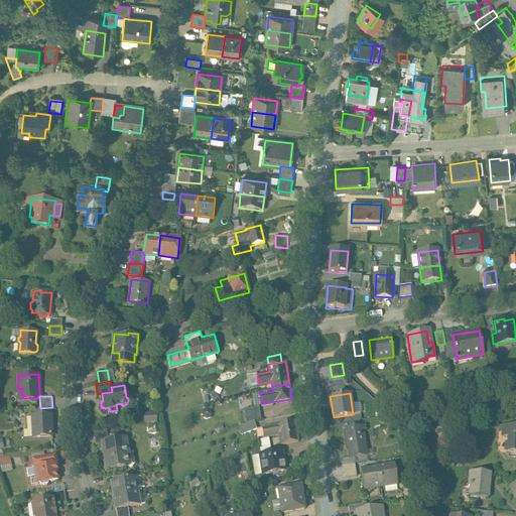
[(259,404),(244,406),(247,421),(254,418),(261,417),(259,404)]
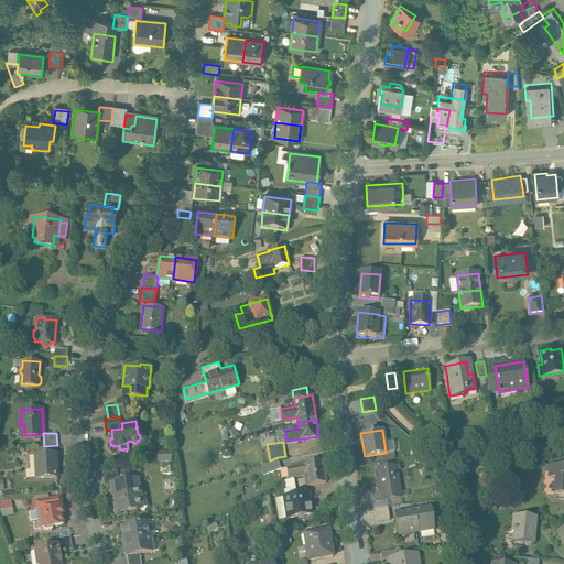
[(172,448),(158,449),(159,459),(172,459),(172,448)]
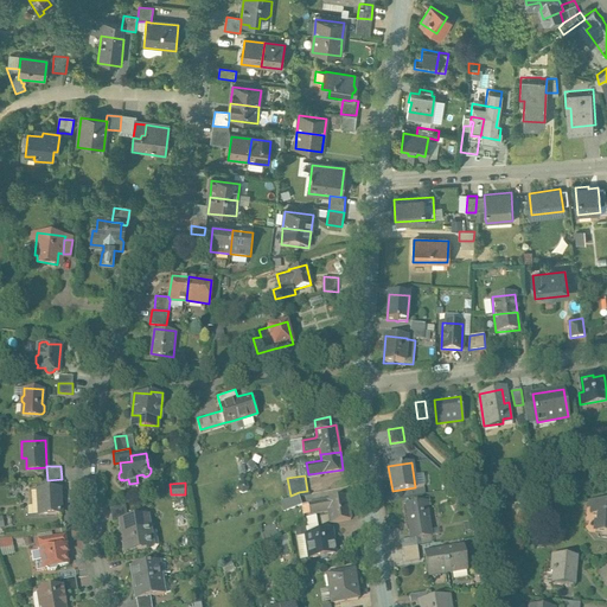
[(46,489),(38,489),(39,513),(61,512),(59,489),(59,487),(46,489)]
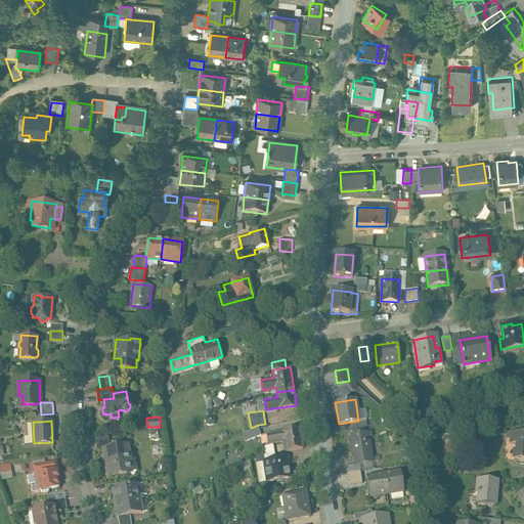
[(251,428),(243,430),(246,439),(261,434),(258,425),(251,428)]
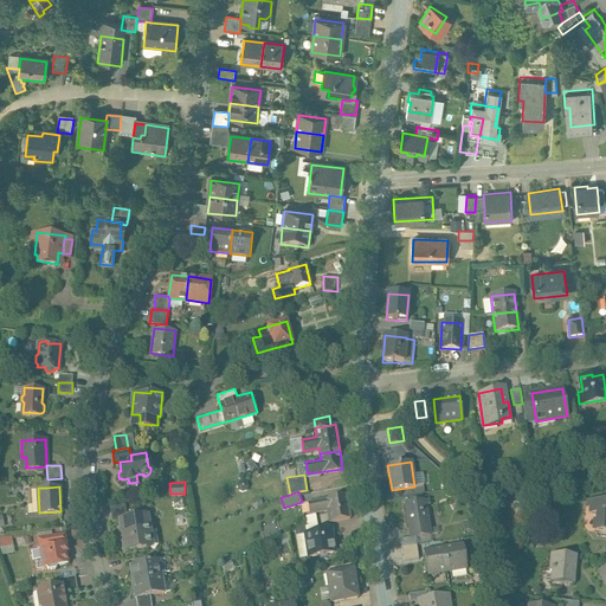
[(347,494),(308,500),(308,501),(310,511),(328,509),(330,521),(350,517),(347,494)]
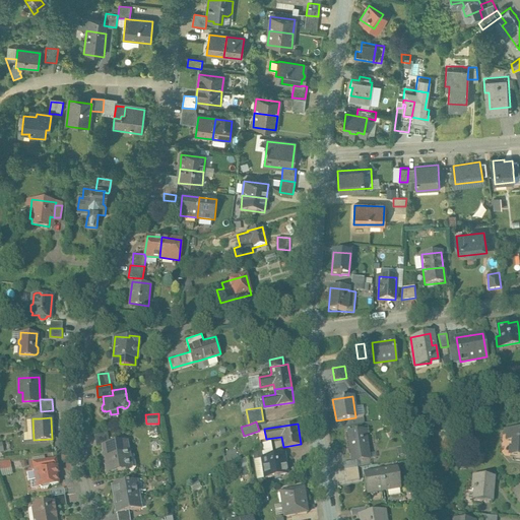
[(519,429),(508,429),(507,439),(512,440),(511,455),(519,455),(519,429)]
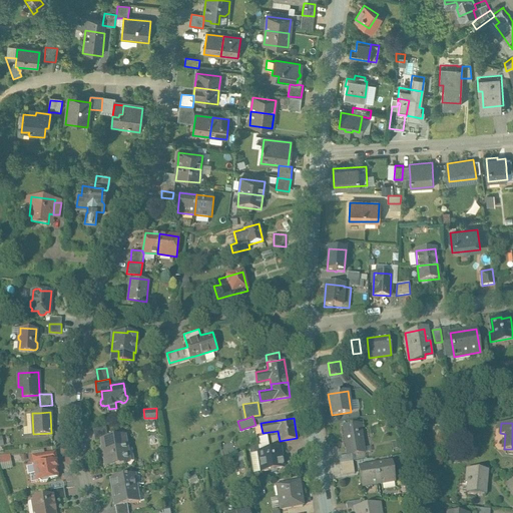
[(360,424),(344,427),(348,454),(364,452),(360,424)]
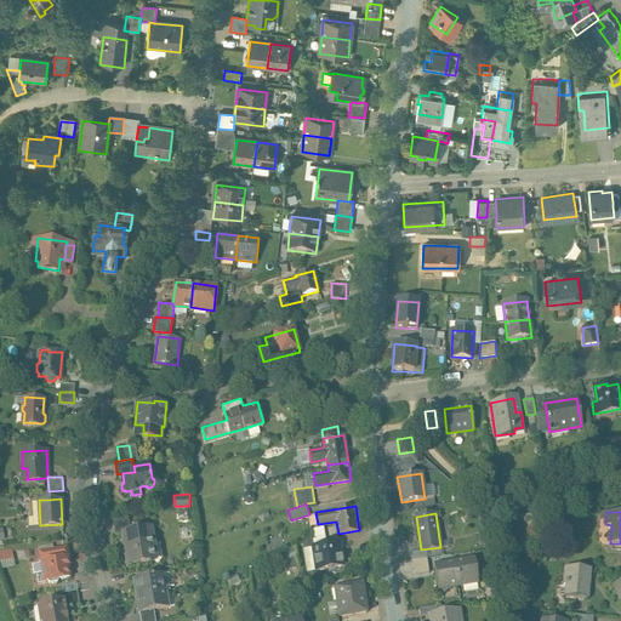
[(129,516),(113,518),(115,533),(123,531),(131,530),(129,516)]
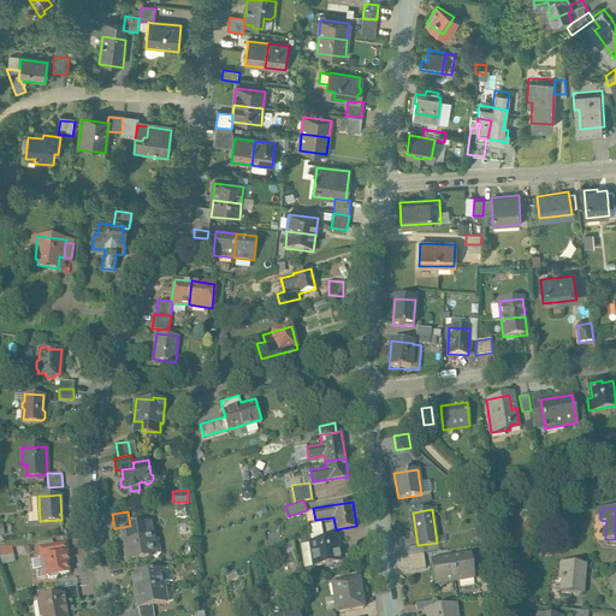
[(320,521),(311,522),(312,531),(323,529),(320,521)]
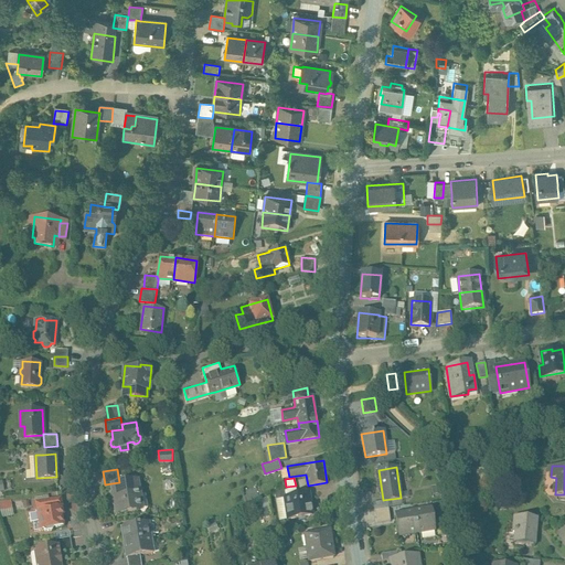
[(119,482),(112,483),(113,492),(115,491),(117,503),(115,504),(116,513),(123,512),(124,512),(126,512),(127,511),(136,510),(138,512),(140,511),(142,507),(141,504),(139,502),(137,491),(139,490),(137,479),(119,482)]
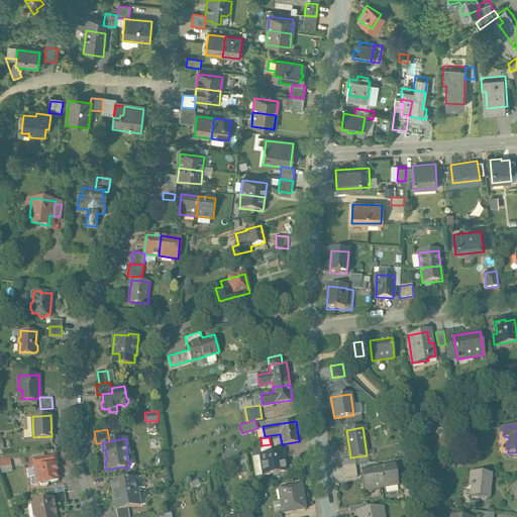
[(272,451),(261,453),(264,474),(286,471),(283,449),(272,451)]
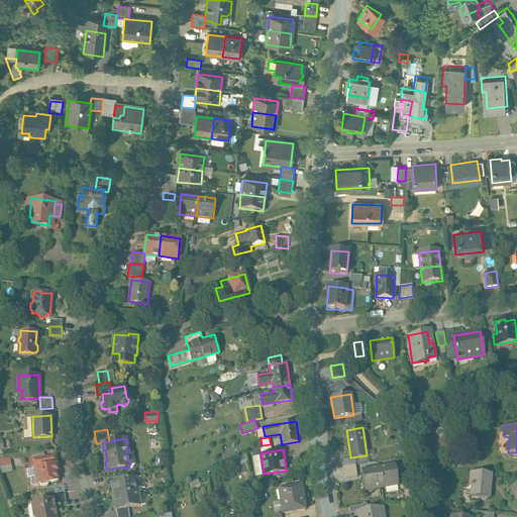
[(246,452),(238,456),(241,472),(249,471),(246,452)]
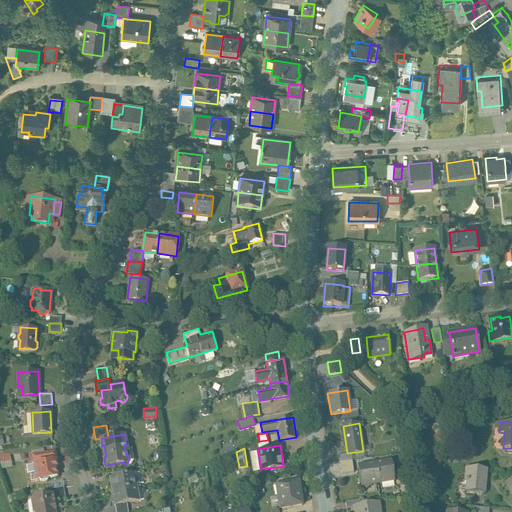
[(55,450),(44,452),(45,460),(56,458),(57,458),(55,450)]
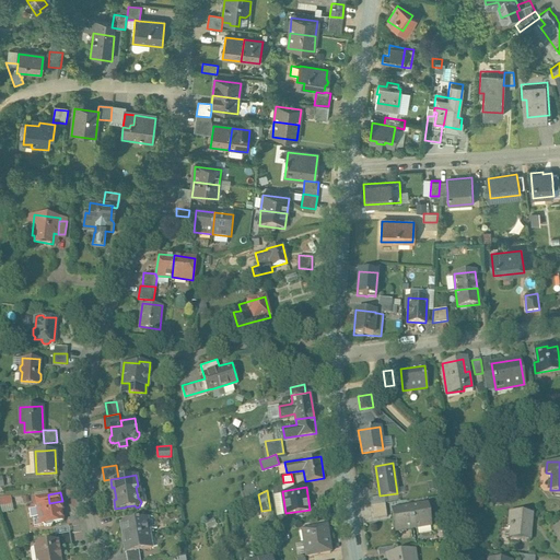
[(0,504),(1,511),(13,509),(11,494),(0,496),(0,504)]
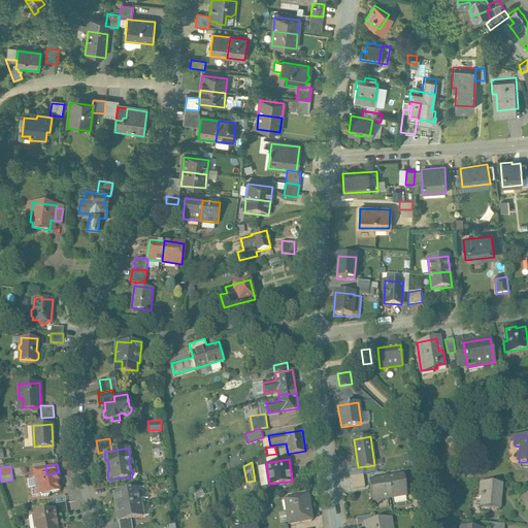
[(58,472),(46,474),(45,466),(33,468),(34,476),(35,476),(37,489),(39,491),(40,494),(42,496),(48,495),(51,492),(60,491),(58,479),(59,479),(58,472)]
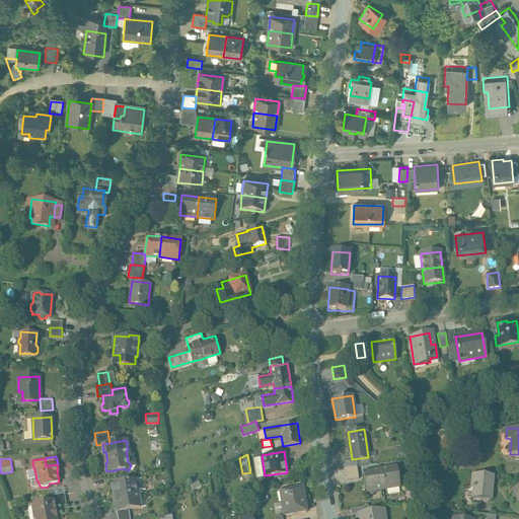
[(397,466),(380,468),(383,489),(400,486),(397,466)]
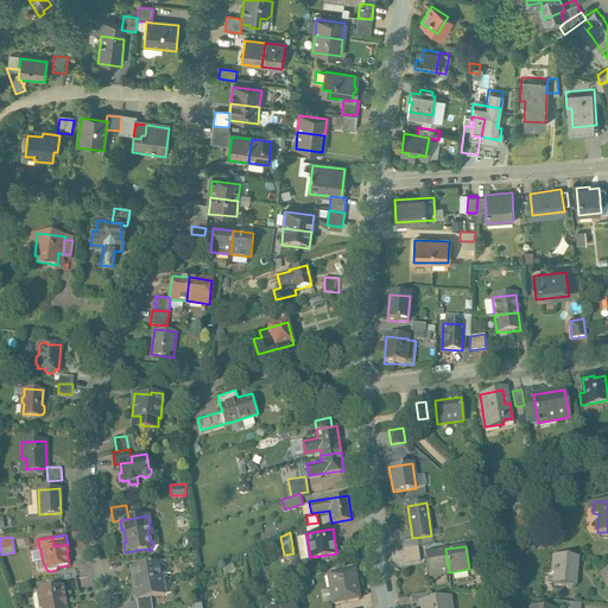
[(445,549),(425,552),(429,576),(449,572),(445,549)]
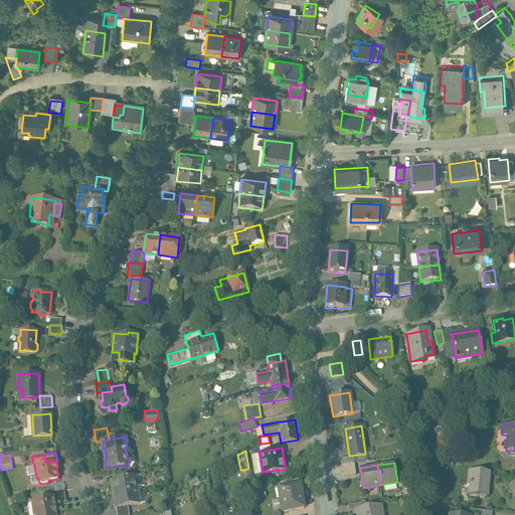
[(489,472),(468,470),(467,484),(470,484),(469,494),(487,496),(489,472)]
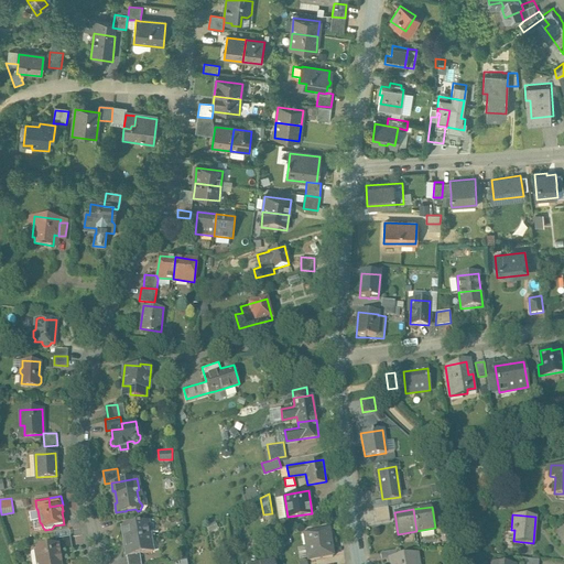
[(122,527),(125,541),(150,537),(148,522),(122,527)]
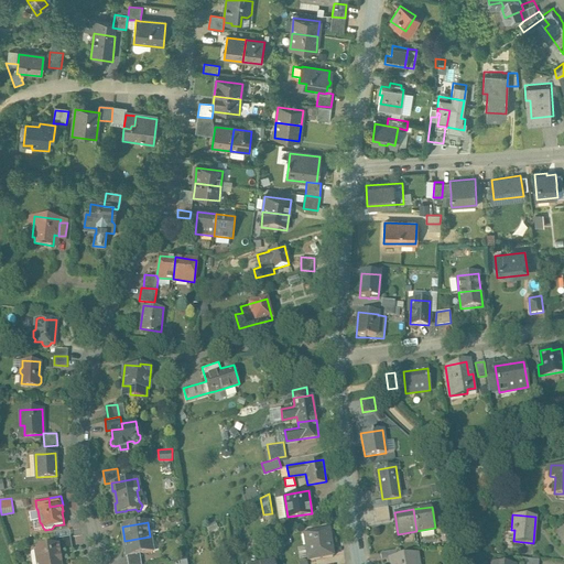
[(329,529),(304,533),(308,559),(333,555),(329,529)]
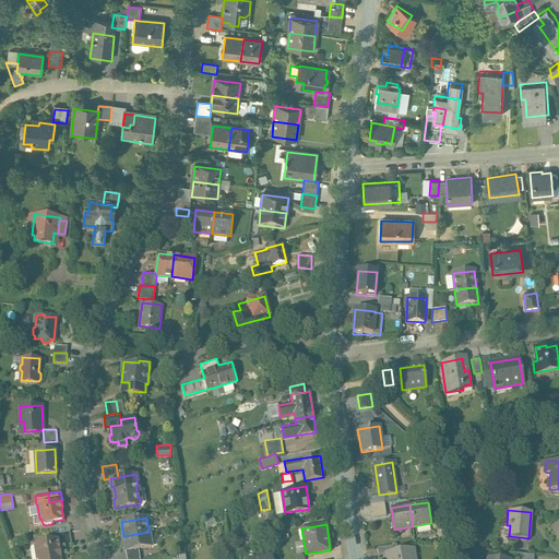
[(70,531),(55,533),(56,539),(57,539),(58,546),(72,544),(70,531)]
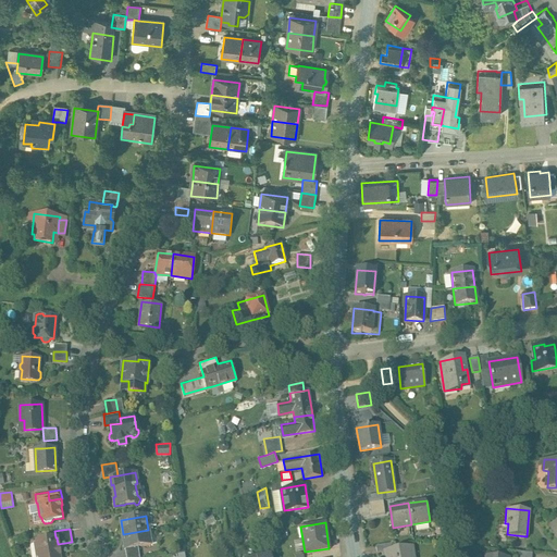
[(148,530),(123,534),(125,548),(138,547),(150,545),(148,530)]
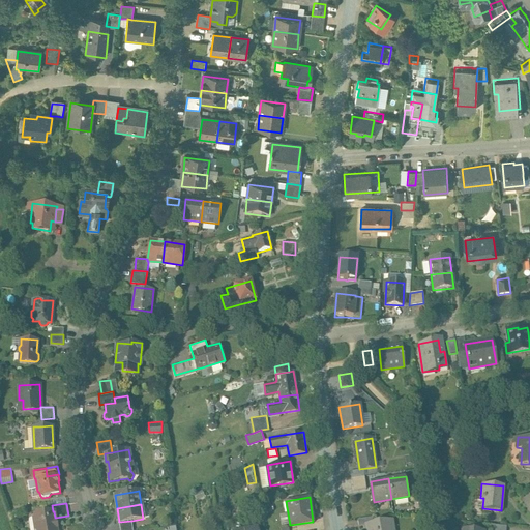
[(53,511),(28,516),(28,518),(35,517),(37,529),(56,529),(55,518),(54,511),(53,511)]
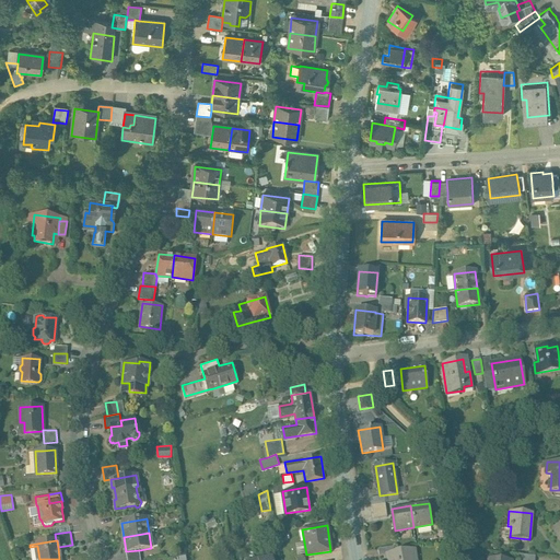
[(393,546),(377,548),(378,556),(387,553),(394,552),(393,546)]
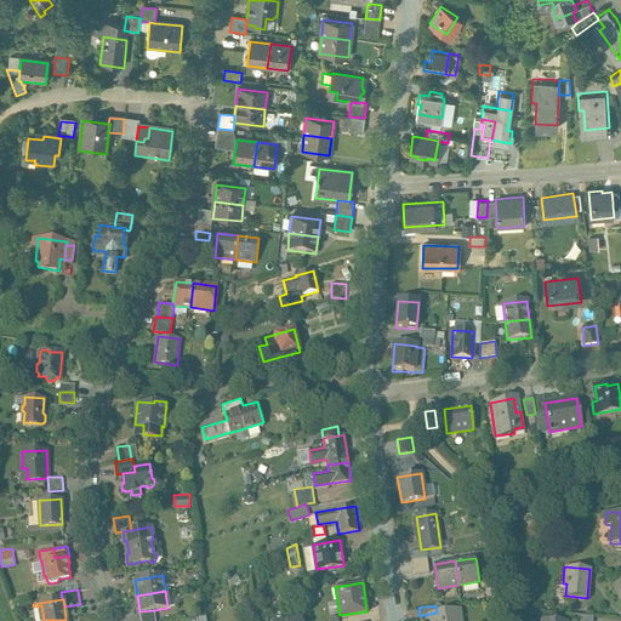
[(437,613),(429,614),(431,620),(460,620),(459,609),(437,613)]
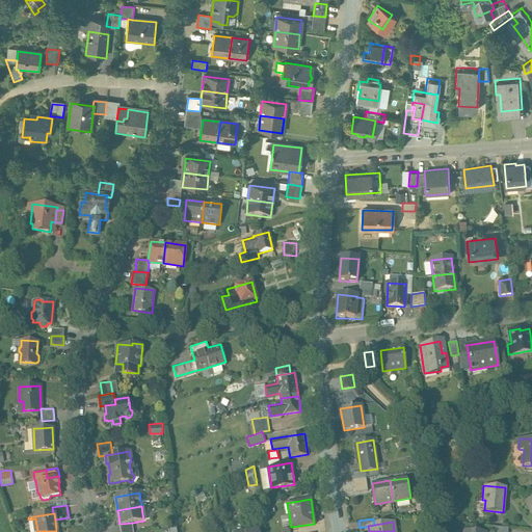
[(133,531),(132,523),(120,524),(120,531),(133,531)]
